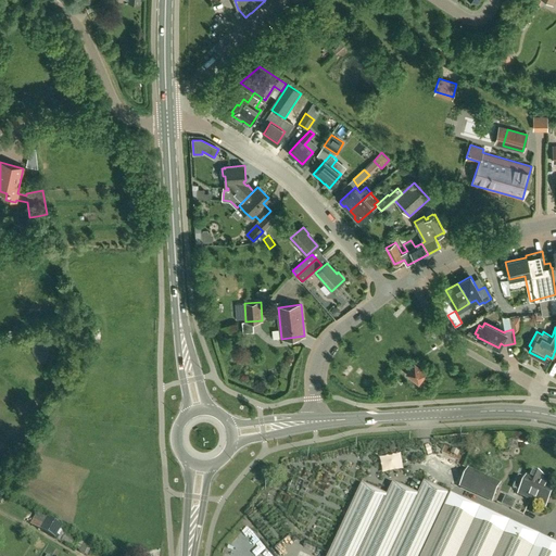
[(419,382),(426,374),(415,365),(407,374),(419,382)]
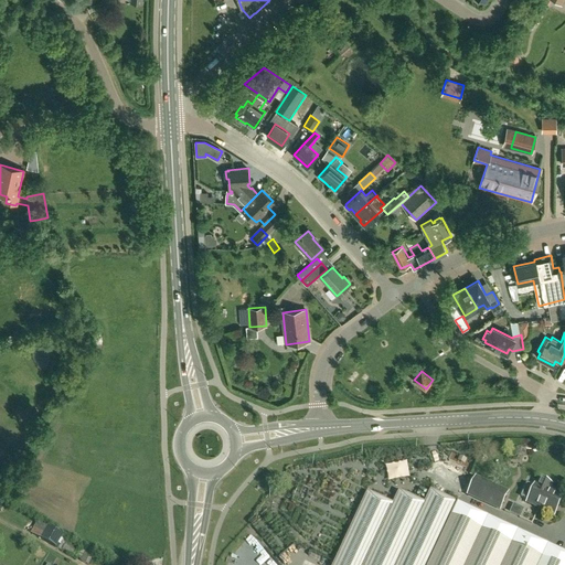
[(468,494),(500,510),(508,492),(476,478),(468,494)]
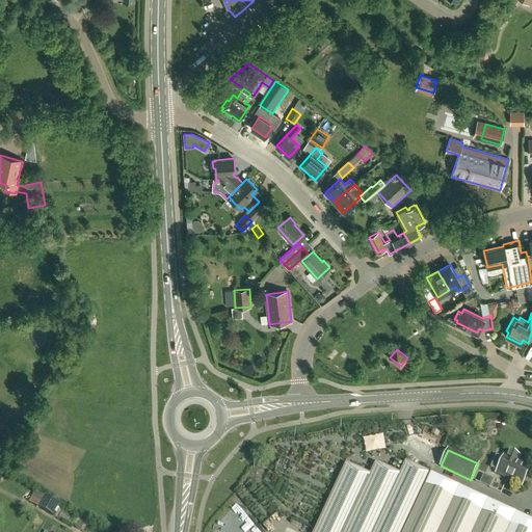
[(530,468),(527,466),(516,461),(519,456),(509,451),(506,457),(505,456),(503,459),(496,456),(490,468),(498,471),(497,473),(522,484),(530,468)]
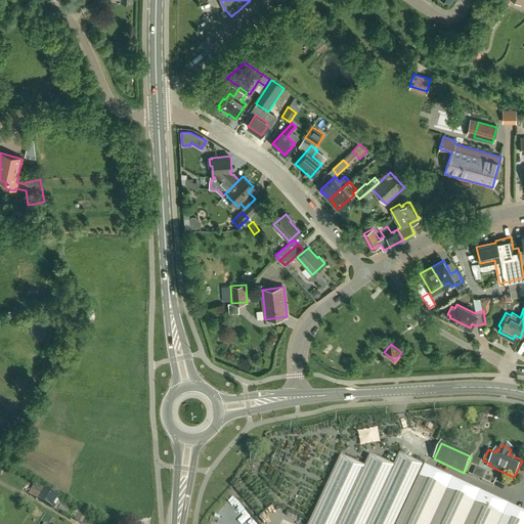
[(523,523),(523,513),(514,509),(515,508),(425,467),(424,468),(399,456),(394,468),(370,456),(365,468),(342,456),(310,523),(523,523)]
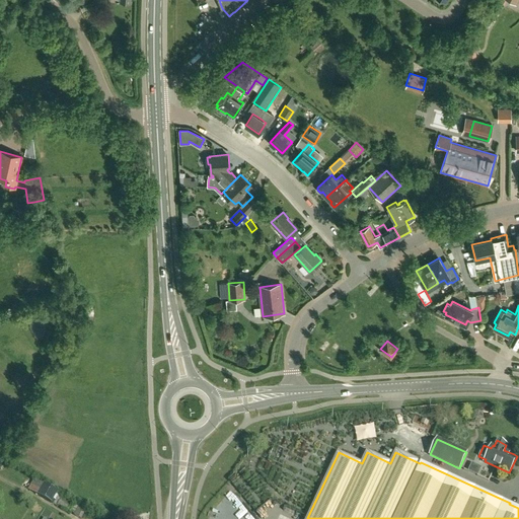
[(52,505),(59,493),(35,478),(28,490),(52,505)]
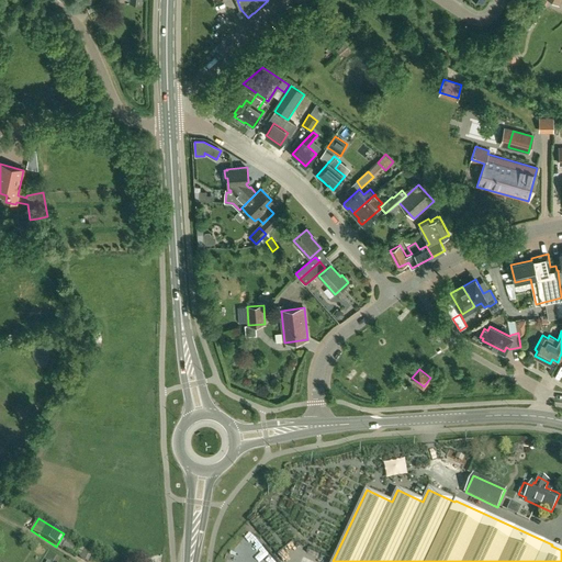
[(88,561),(94,552),(86,548),(80,558),(88,561)]
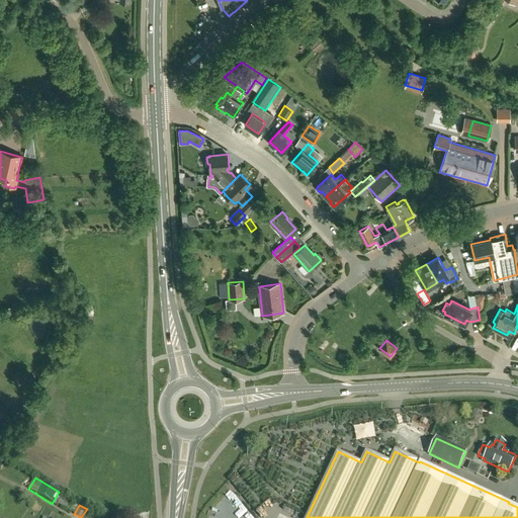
All buildings are outlined.
